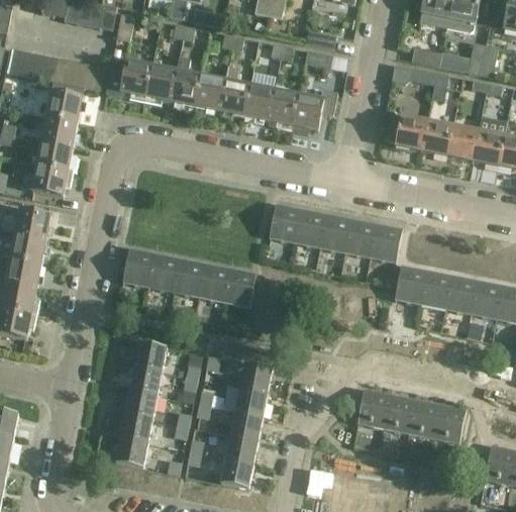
[(41,0),(39,12),(64,17),(67,0),(41,0)]
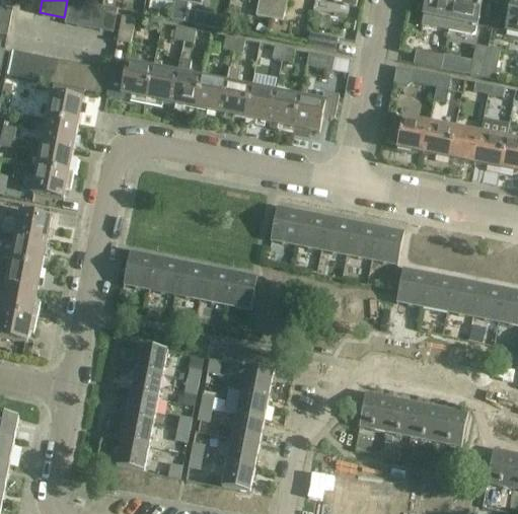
[(67,0),(64,17),(63,21),(76,23),(80,0),(67,0)]
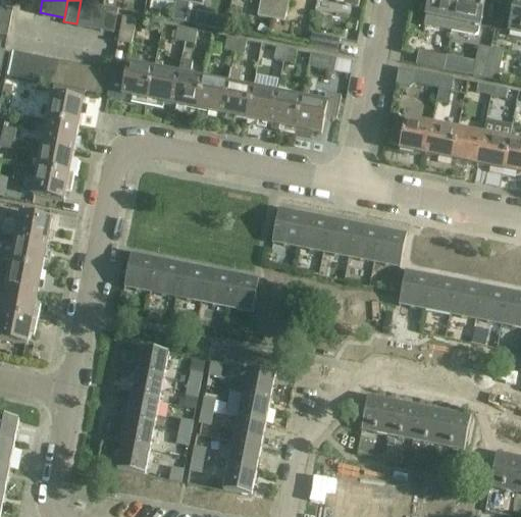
[(81,0),(76,23),(88,26),(92,1),(86,0),(81,0)]
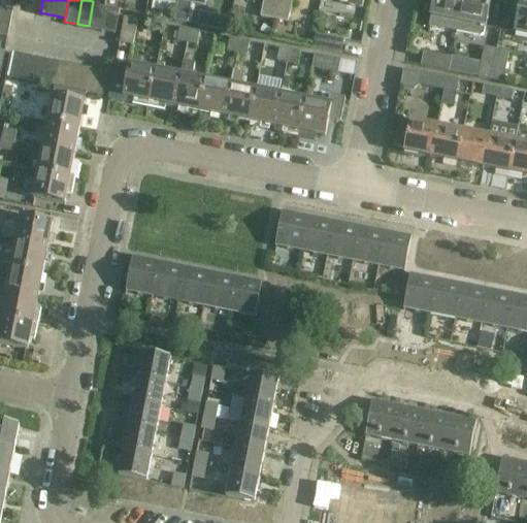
[(176,0),(172,17),(172,18),(187,21),(187,19),(190,2),(190,0),(176,0)]
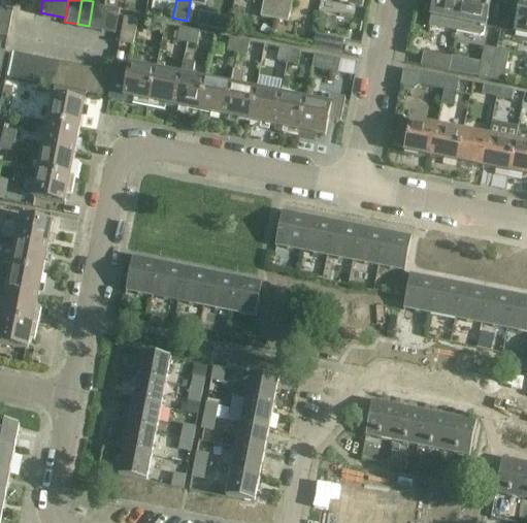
[(272,17),(275,0),(261,0),(259,13),(272,17)]
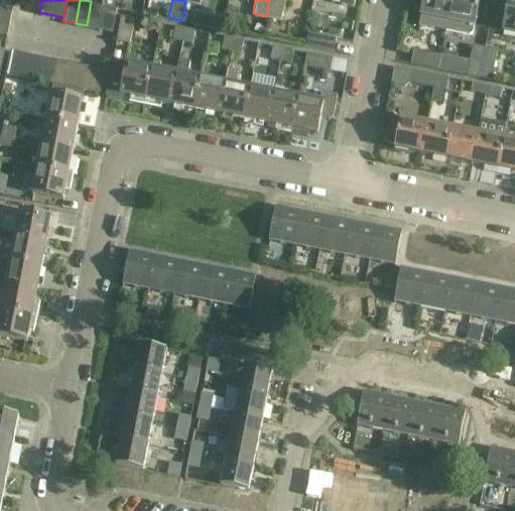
[(269,0),(266,16),(280,19),(283,0),(269,0)]
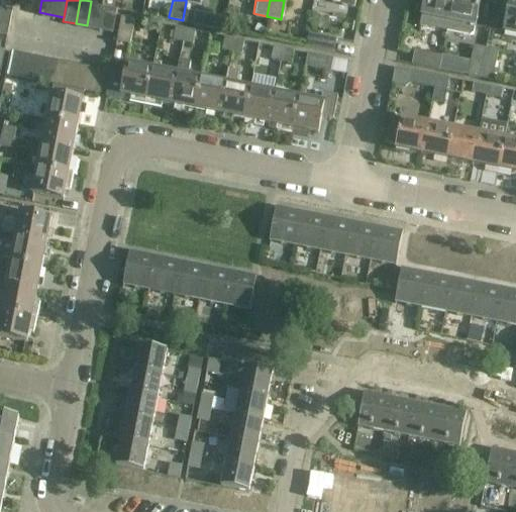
[(418,23),(444,28),(449,0),(423,0),(421,13),(418,23)]
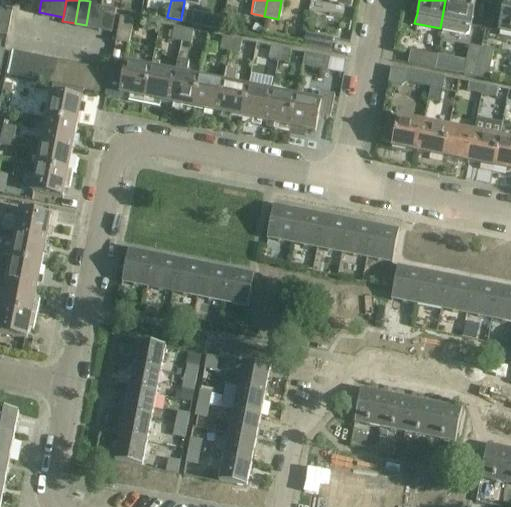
[(468,30),(469,23),(473,0),(445,0),(440,28),(464,32),(468,30)]
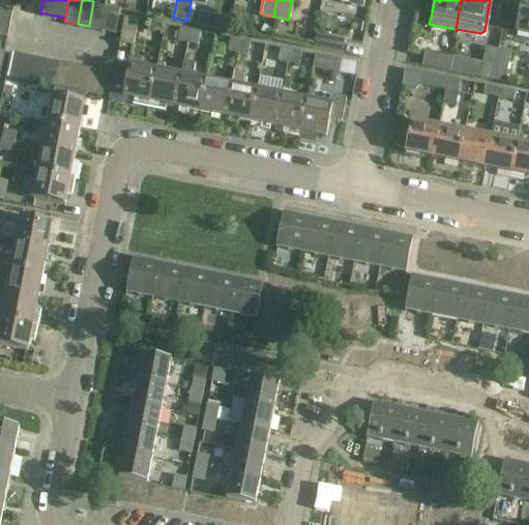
[(528,32),(528,0),(521,0),(516,30),(528,32)]
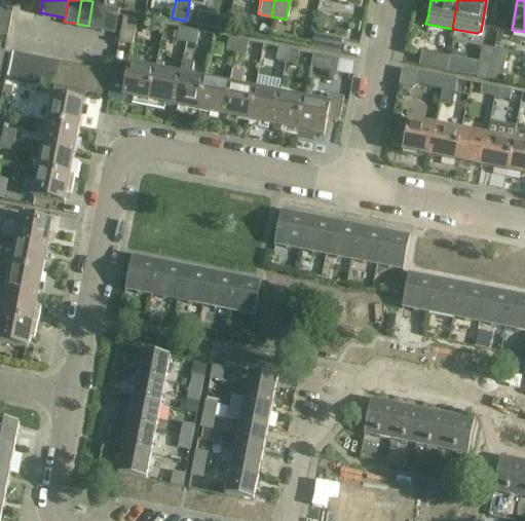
[(92,1),(88,26),(101,28),(105,3),(92,1)]
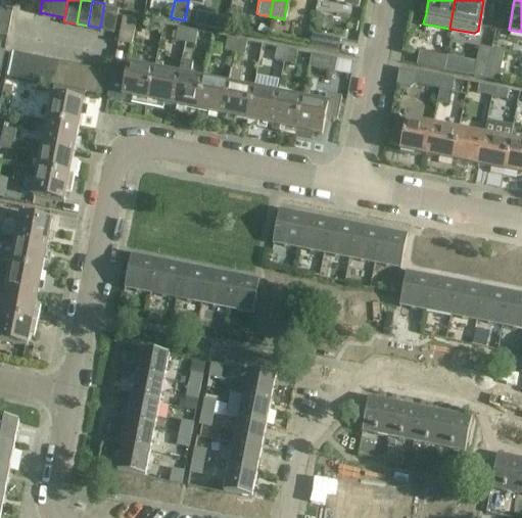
[(112,31),(117,6),(104,3),(100,28),(112,31)]
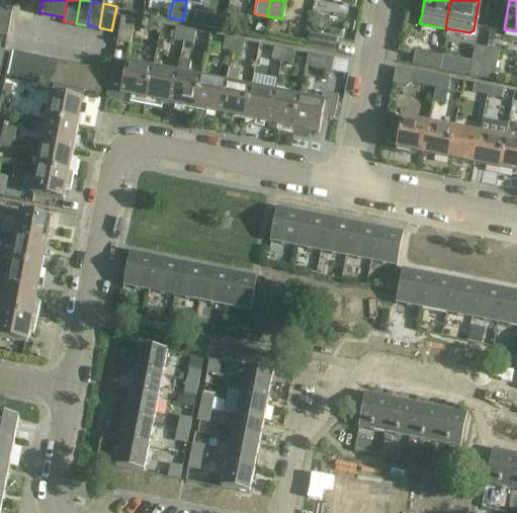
[(0,30),(6,32),(11,7),(0,4),(0,30)]
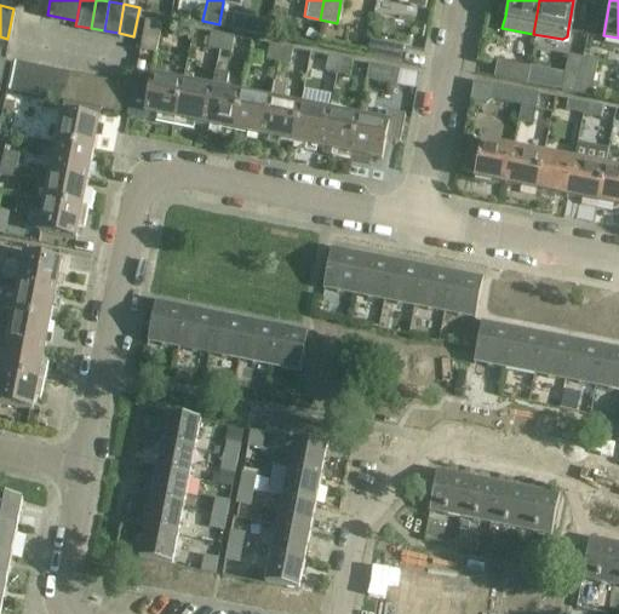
[(144,16),(141,38),(138,47),(155,50),(161,19),(144,16)]
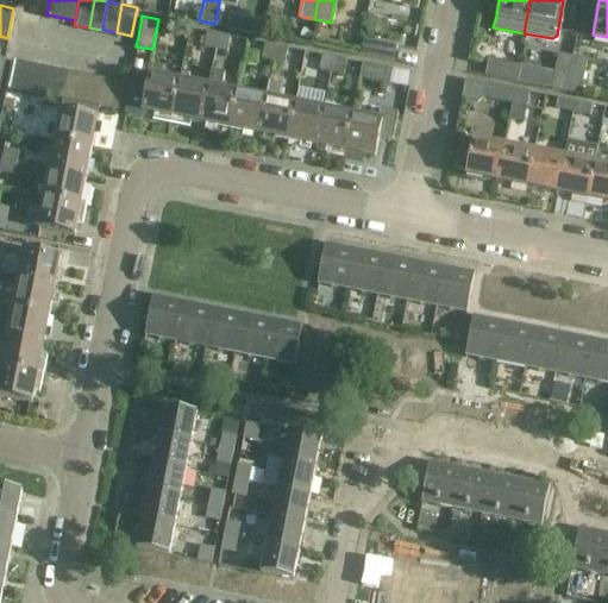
[(206,27),(202,43),(202,44),(214,46),(218,30),(206,27)]
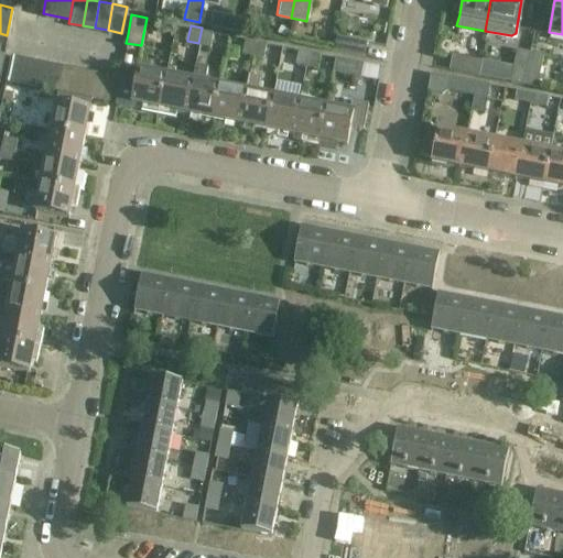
[(202,28),(198,43),(209,45),(213,30),(202,28)]
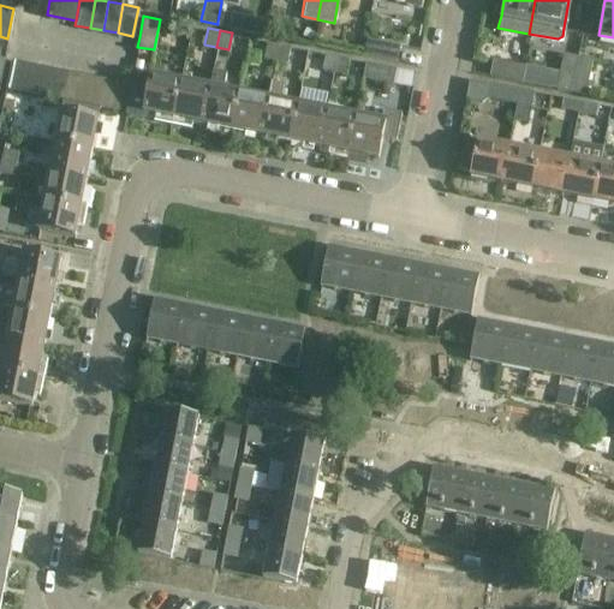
[(365,36),(362,52),(397,59),(400,42),(365,36)]
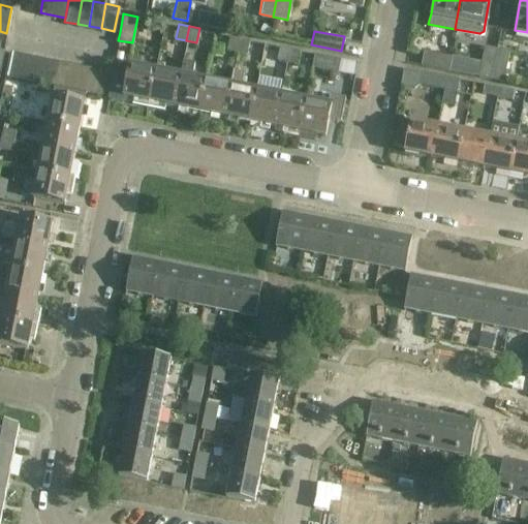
[(228,34),(226,49),(237,51),(239,36),(228,34)]
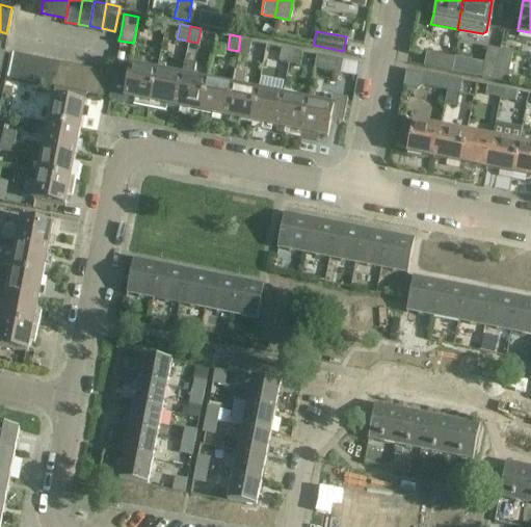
[(240,36),(238,51),(248,53),(250,38),(240,36)]
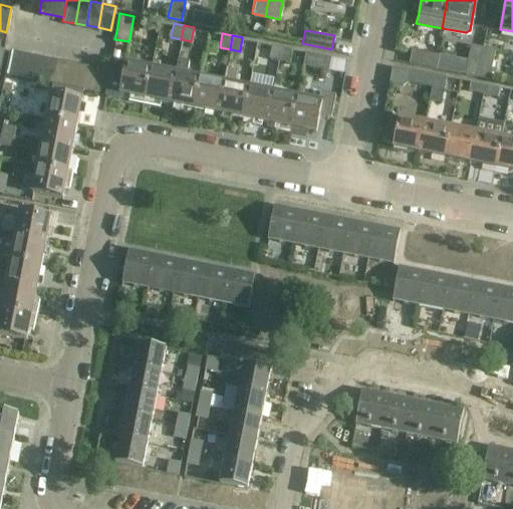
[(477,75),(482,45),(470,42),(467,57),(464,72),(477,75)]
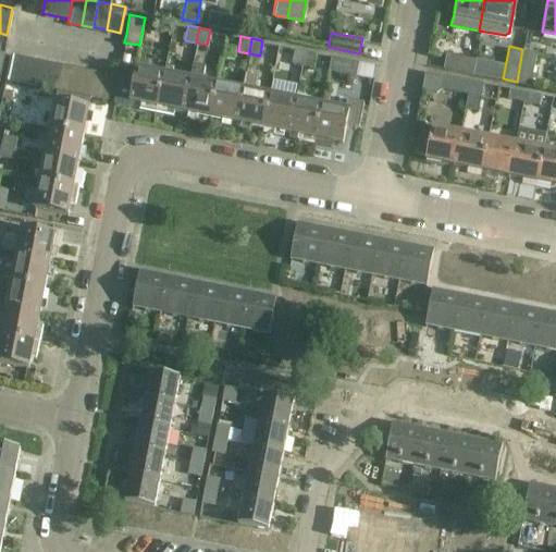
[(293,47),(291,62),(301,64),(305,49),(293,47)]
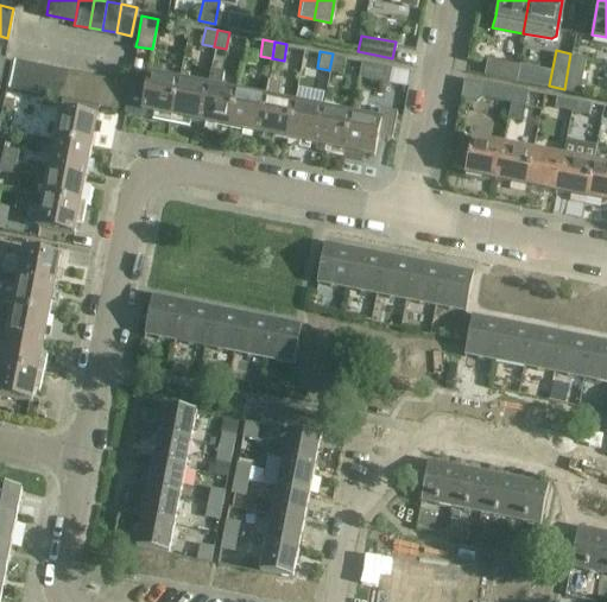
[(333,54),(329,70),(341,73),(345,56),(333,54)]
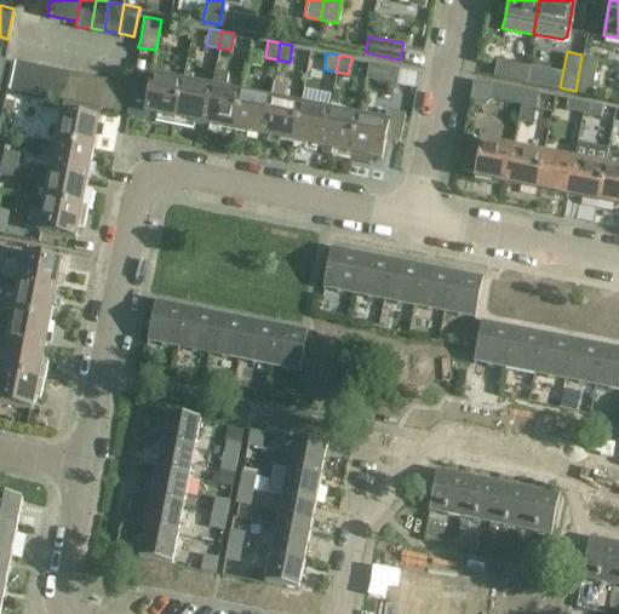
[(582,55),(575,91),(589,93),(596,57),(582,55)]
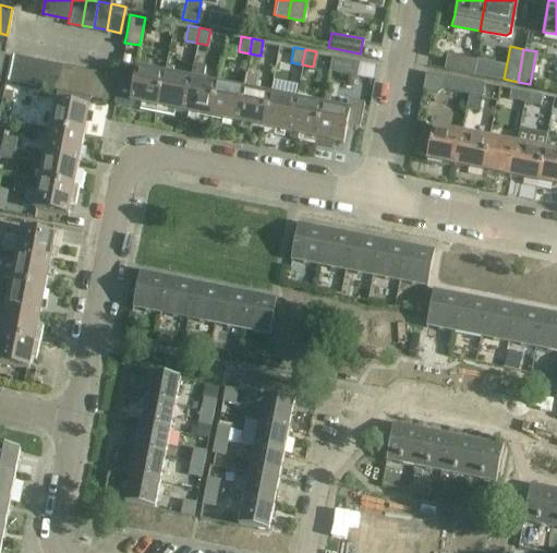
[(447,50),(444,67),(473,72),(475,57),(447,50)]
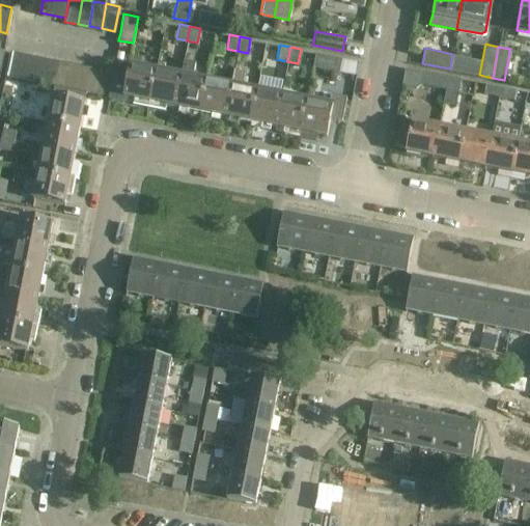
[(9,50),(4,74),(17,77),(22,52),(9,50)]
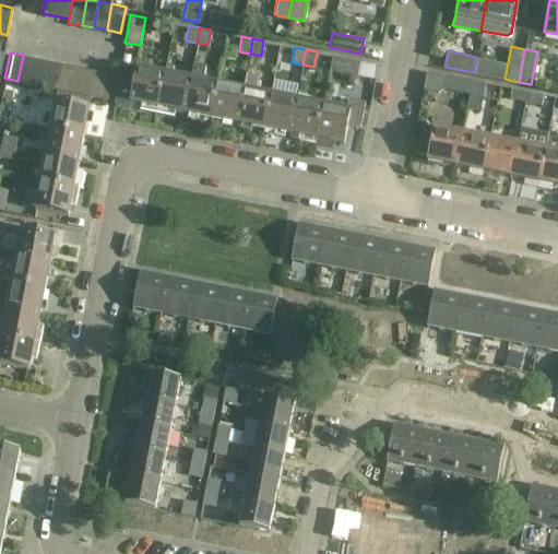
[(23,55),(18,81),(30,83),(35,58),(23,55)]
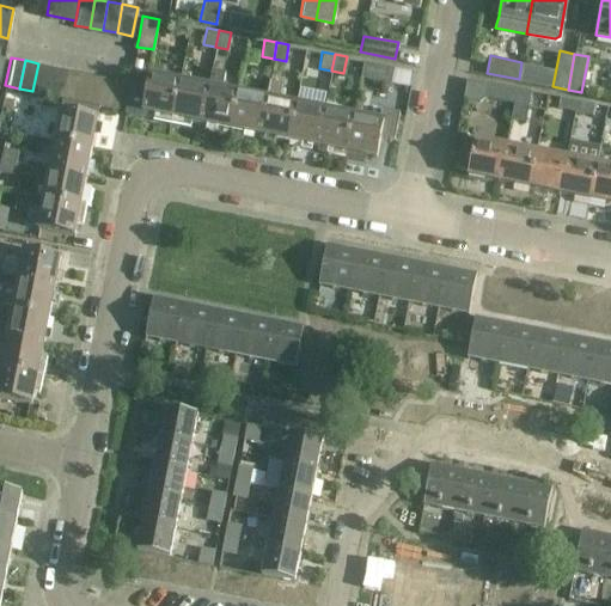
[(362,60),(360,75),(390,81),(393,66),(362,60)]
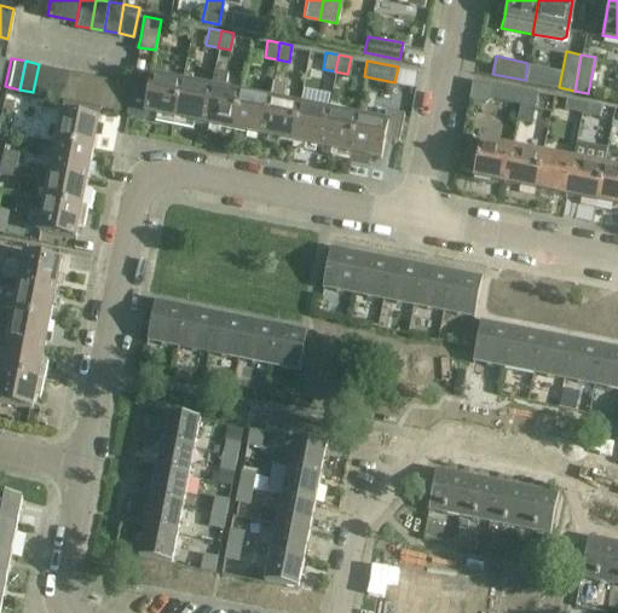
[(39,64),(33,92),(47,94),(53,67),(39,64)]
